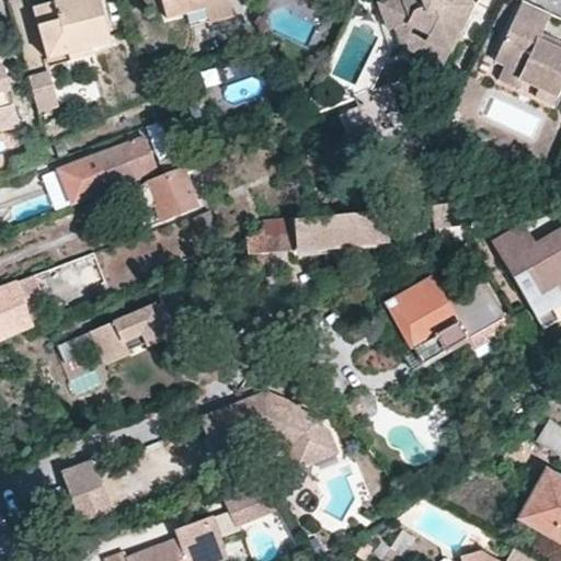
[(109,43),(96,0),(60,0),(32,8),(48,60),(109,43)]
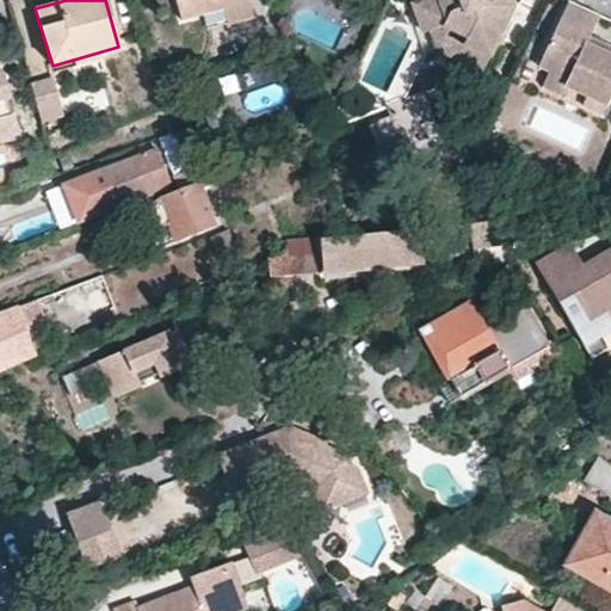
[(171,0),(178,23),(201,17),(246,4),(244,0),(171,0)]
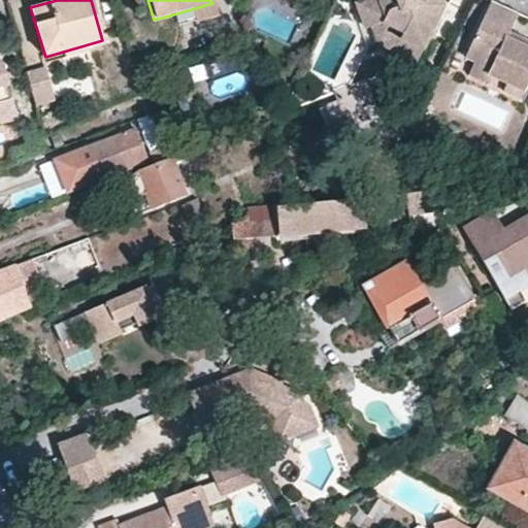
[(367,29),(384,23),(403,32),(394,52),(415,61),(441,4),(439,0),(369,0),(358,4),(367,29)]
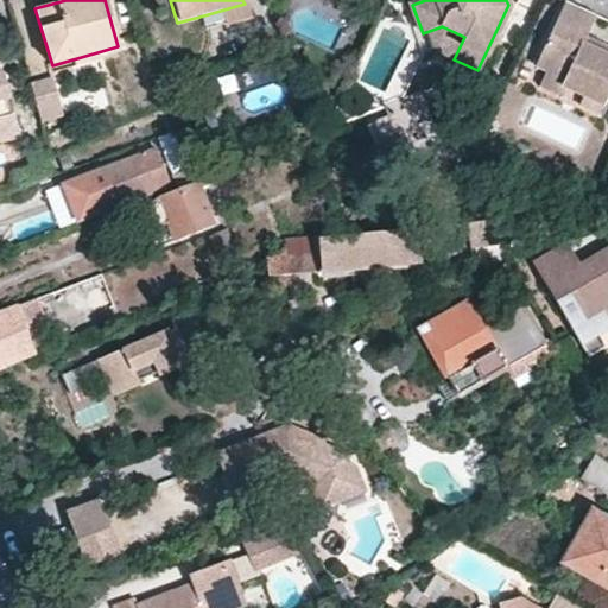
[(607,49),(605,48),(601,54),(577,43),(581,36),(591,16),(562,1),(532,67),(559,78),(556,84),(581,96),(578,103),(596,113),(607,88),(607,49)]
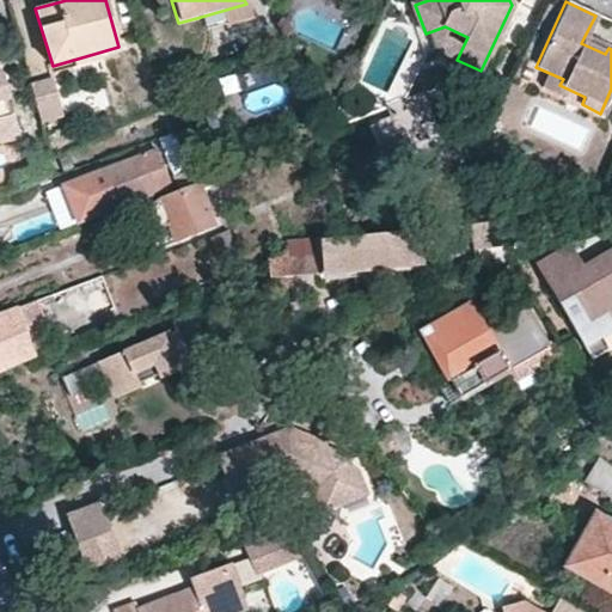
[(250,18),(246,4),(201,17),(203,30),(250,18)]
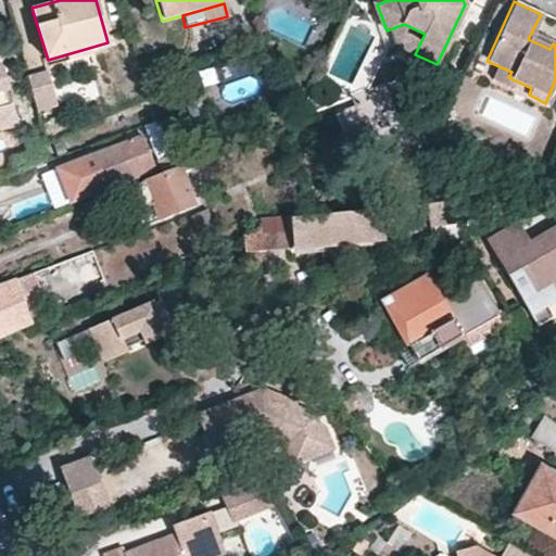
[(531,33),(528,39),(550,49),(553,43),(531,33)]
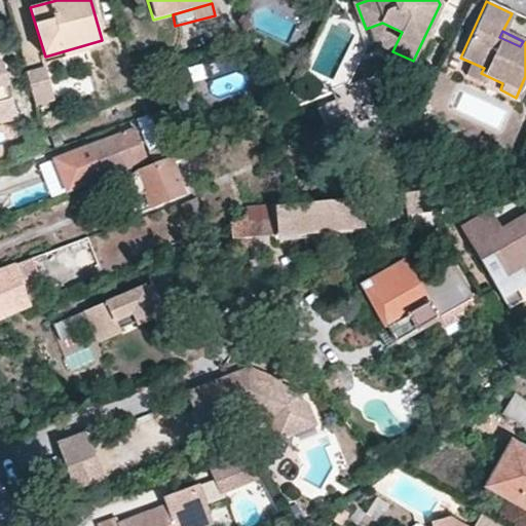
[(0,62),(0,122),(14,118),(9,96),(2,91),(6,83),(1,63),(0,62)]
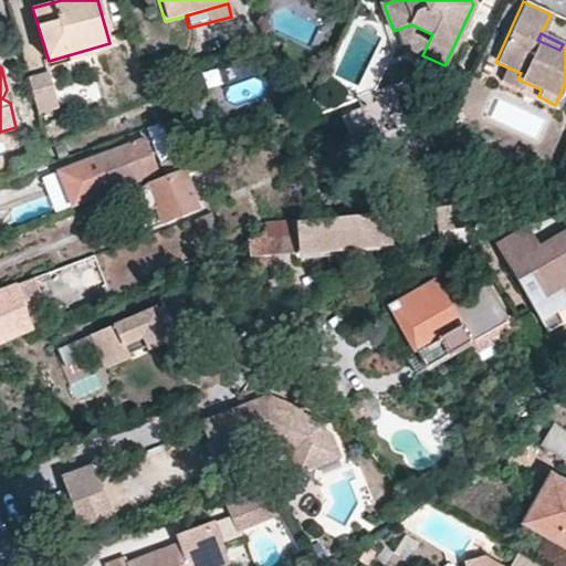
[(56,85),(52,71),(27,79),(31,93),(56,85)]
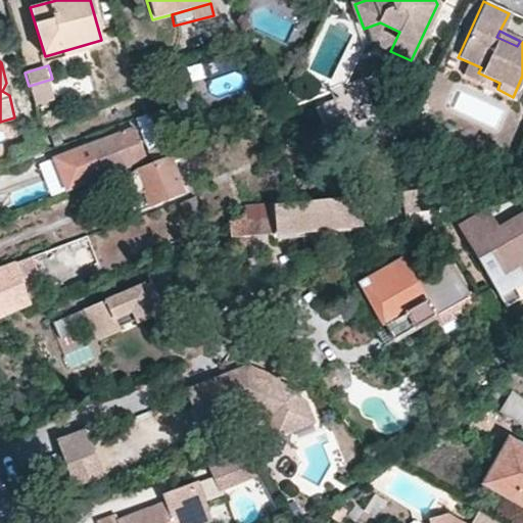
[(90,89),(90,76),(67,78),(68,90),(90,89)]
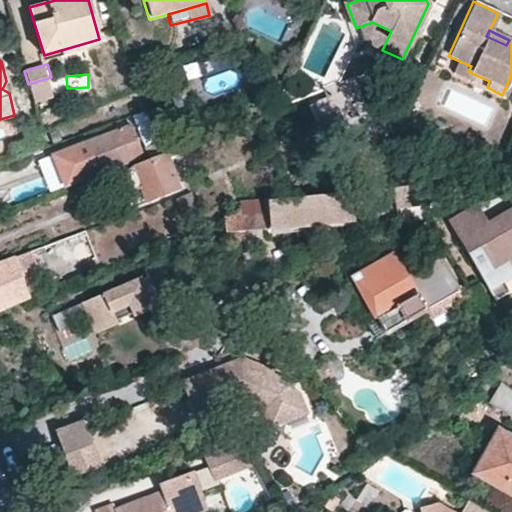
[(142,156),(131,124),(86,142),(99,173),(142,156)]
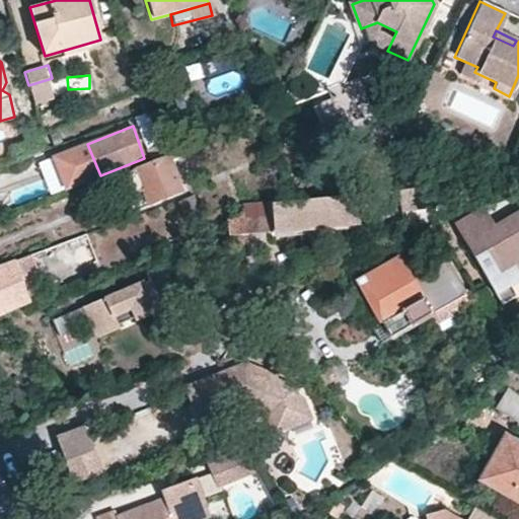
[(124,173),(136,207),(181,190),(168,156),(124,173)]
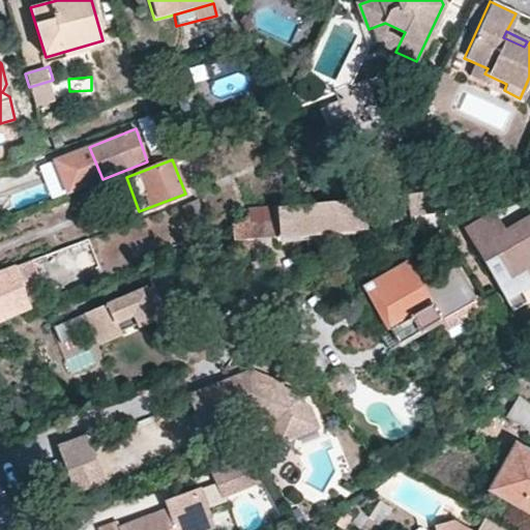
[(42,169),(52,196),(63,192),(54,165),(42,169)]
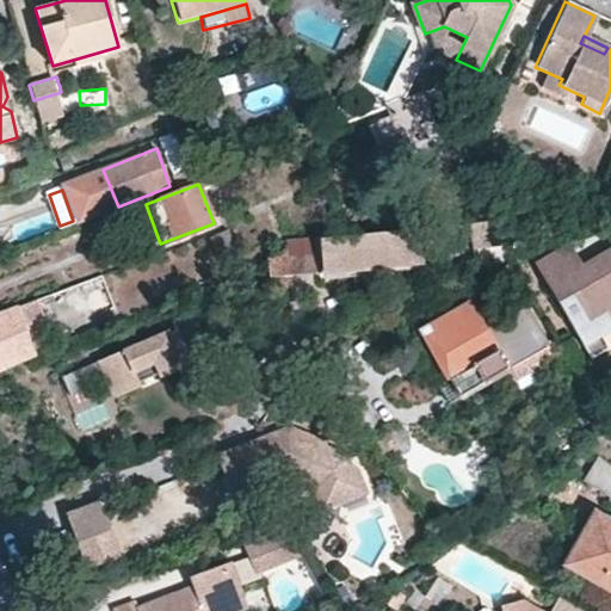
[(476,221),(477,239),(504,238),(501,217),(476,221)]
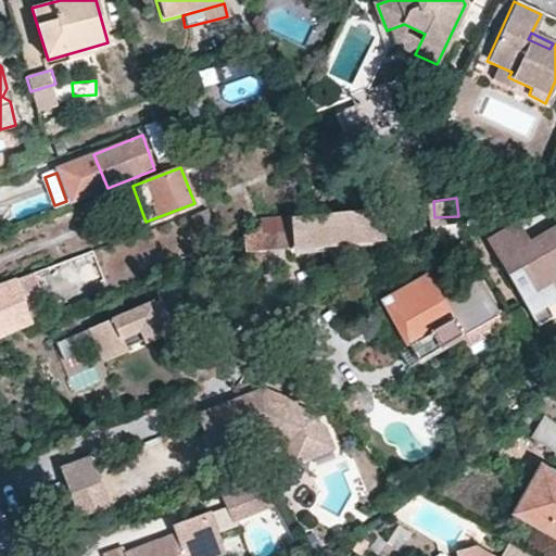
[(270,250),(304,248),(386,239),(386,225),(391,224),(390,206),(312,215),(291,218),(291,232),(260,232),(250,234),(244,234),(243,250),(270,250)]
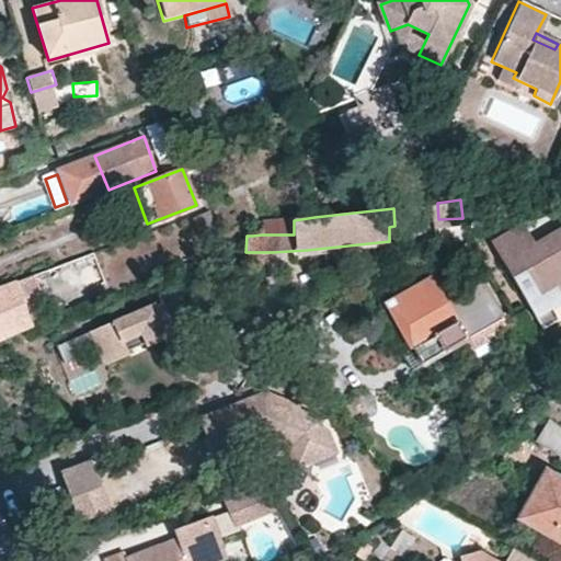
[(262,229),(262,235),(294,235),(294,220),(262,222),(262,229)]
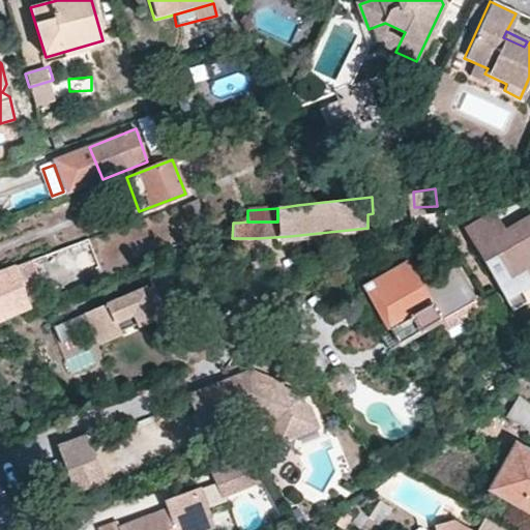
[(468,231),(502,288),(529,270),(529,217),(508,231),(498,214),(468,231)]
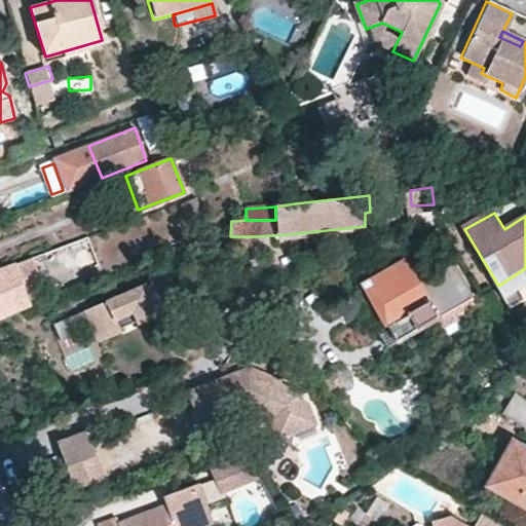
[(42,265),(38,256),(14,265),(19,274),(42,265)]
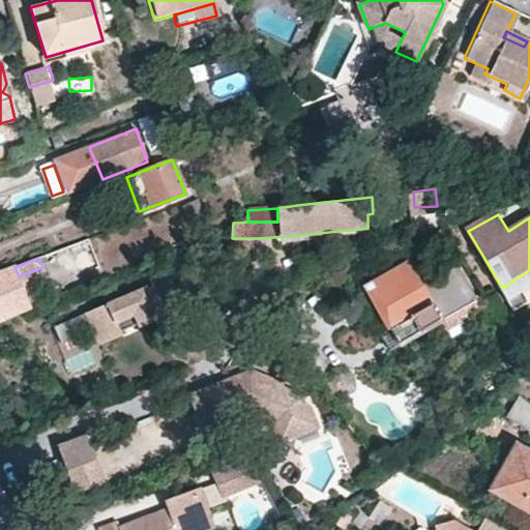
[(478,303),(460,269),(423,287),(410,263),(371,285),(393,327),(403,343),(478,303)]
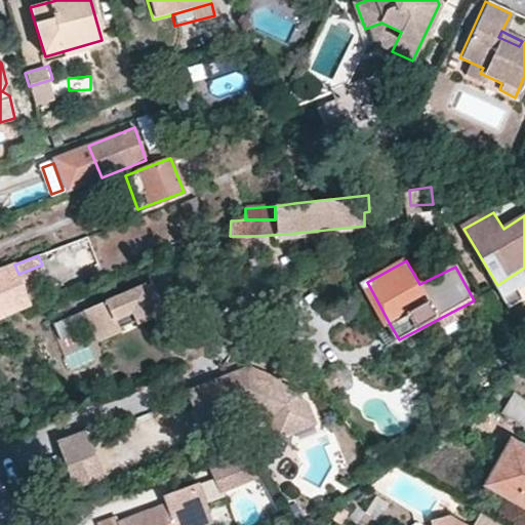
[(14,265),(0,270),(0,318),(31,305),(30,303),(18,274),(14,265)]
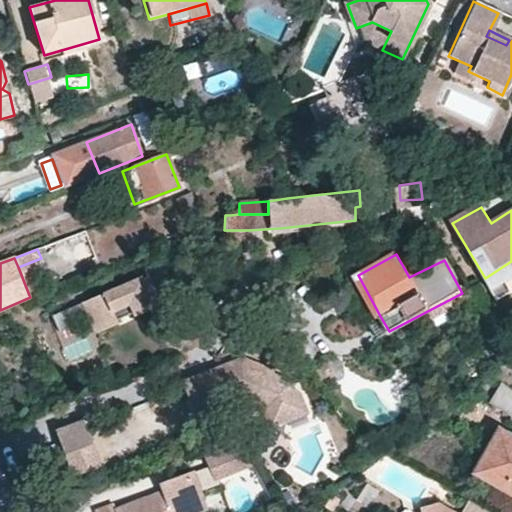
[(511,261),(485,278),(492,289),(511,277),(511,261)]
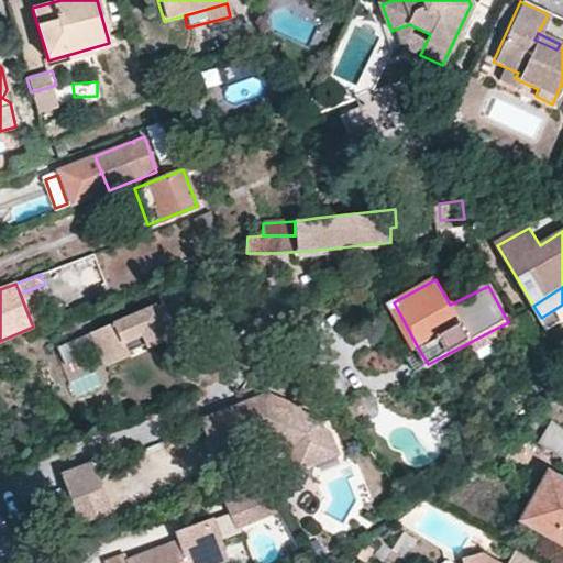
[(172,335),(157,302),(95,328),(108,362),(133,352),(130,346),(127,335),(142,329),(146,340),(148,344),(172,335)]
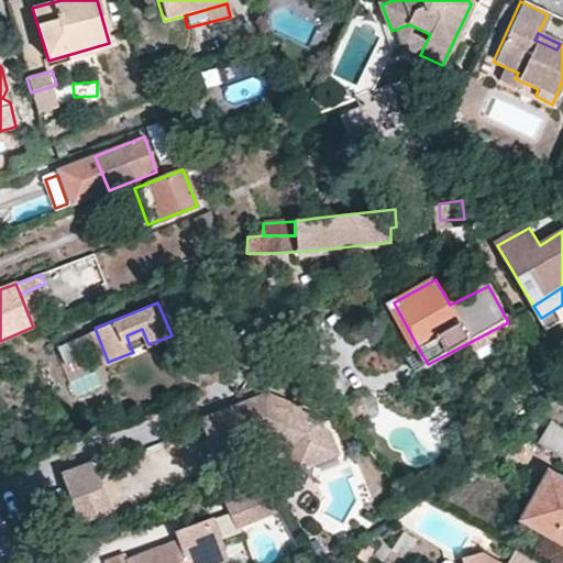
[(394,302),(376,311),(397,350),(406,353),(418,348),(394,302)]
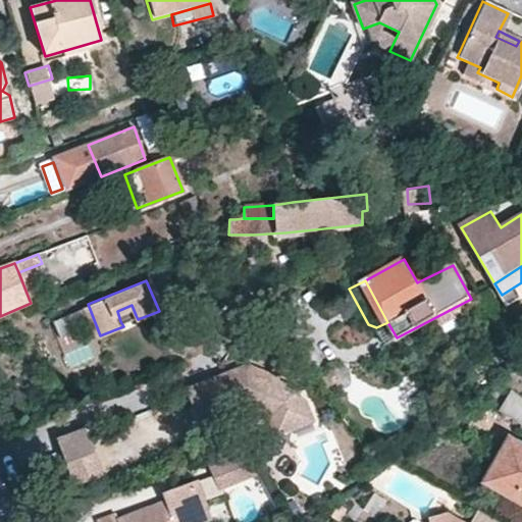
[(387,322),(376,327),(384,344),(397,337),(387,322)]
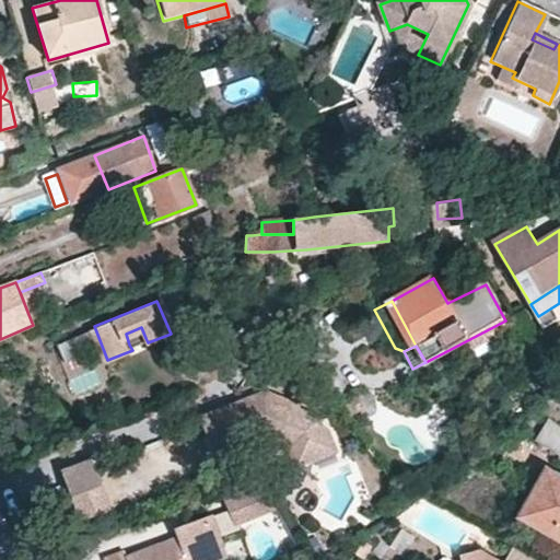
[(269,388),(266,399),(256,395),(200,416),(216,458),(275,434),(284,438),(288,445),(315,456),(331,423),(306,412),(310,405),(269,388)]
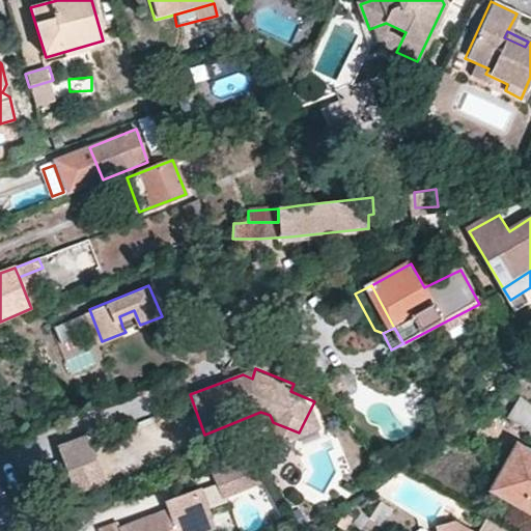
[(530,427),(530,402),(520,397),(509,416),(530,427)]
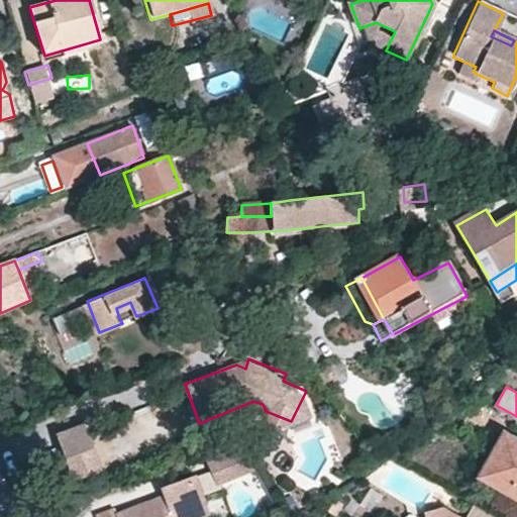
[(105,471),(87,423),(59,434),(77,482),(105,471)]
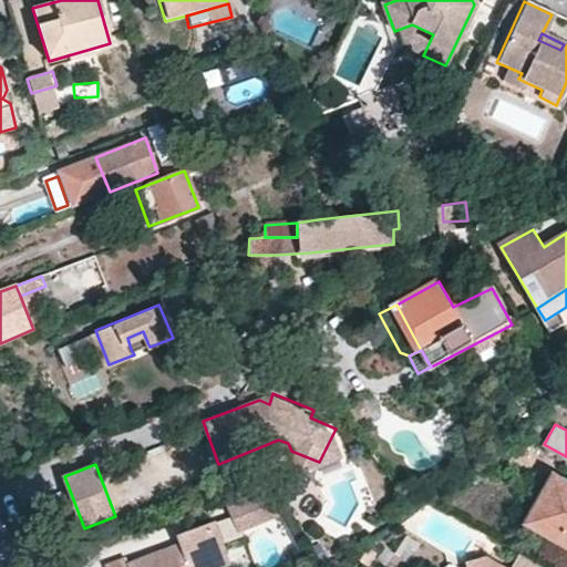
[(566,549),(566,482),(553,474),(524,526),(566,549)]
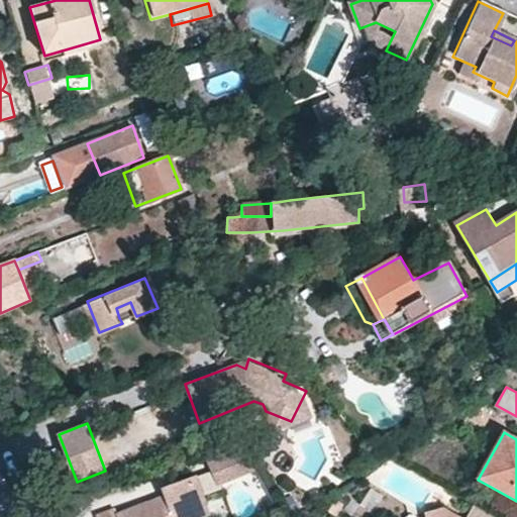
[(242,435),(232,439),(237,451),(247,446),(242,435)]
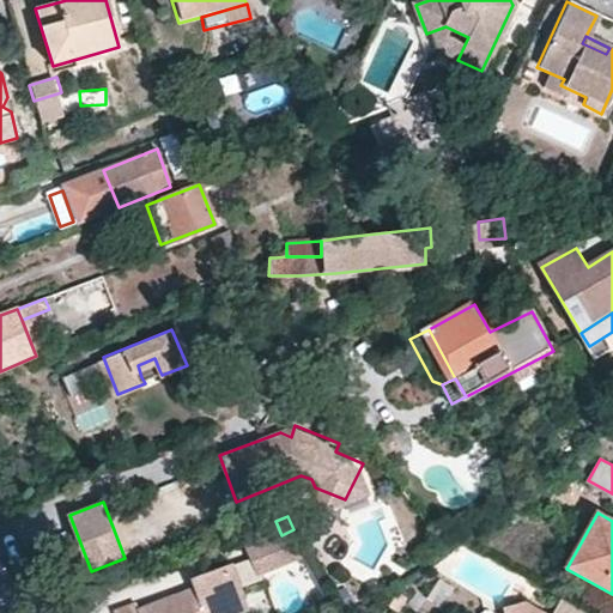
[(235,599),(240,596),(237,589),(261,580),(259,574),(307,553),(293,529),(281,535),(242,551),(246,560),(223,569),(223,568),(194,578),(192,586),(193,592),(168,601),(165,596),(135,608),(133,602),(115,611),(113,612),(231,612),(230,610),(235,599)]
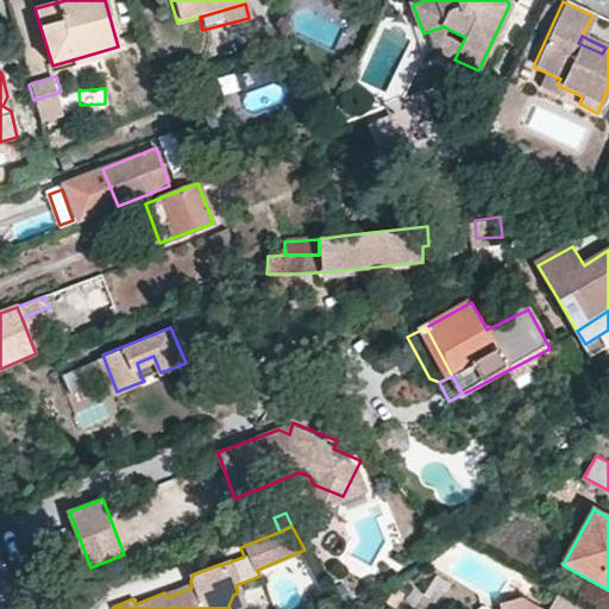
[(238,592),(262,583),(259,576),(236,585),(238,592)]
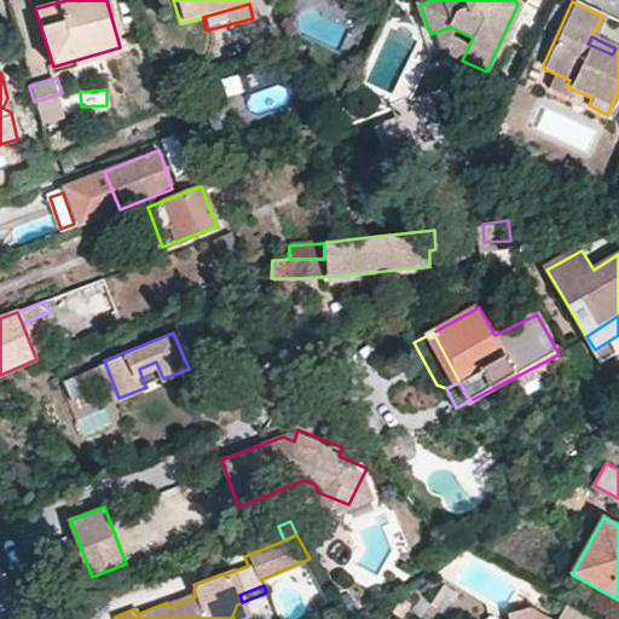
[(169,607),(195,597),(194,591),(167,602),(169,607)]
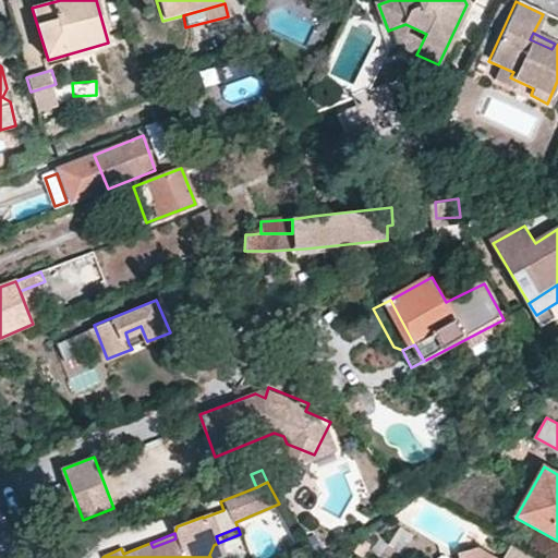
[(456,557),(536,557),(510,544),(502,557),(499,557),(476,546),(456,554),(456,557)]
